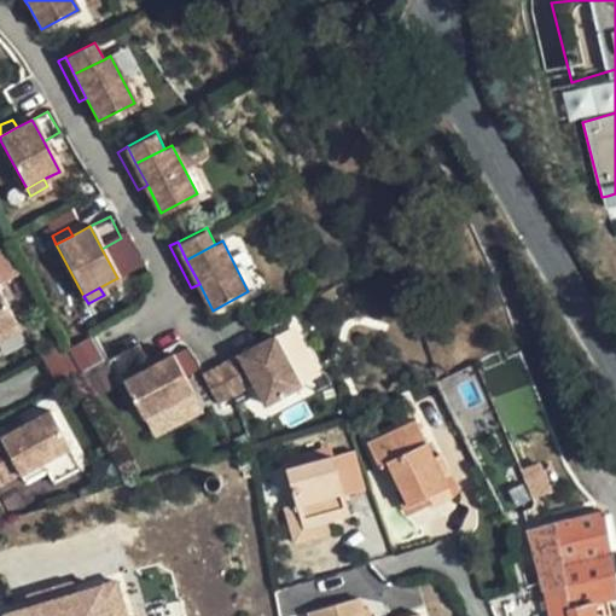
[(0,329),(15,321),(0,296),(0,329)]
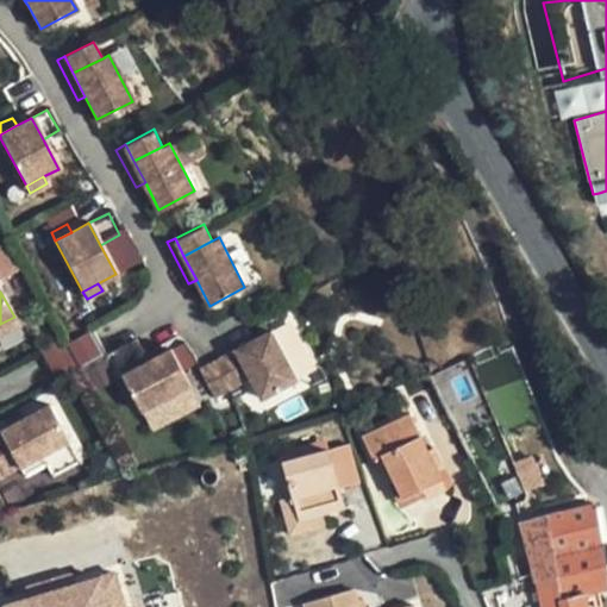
[(14,317),(0,324),(0,336),(18,326),(14,317)]
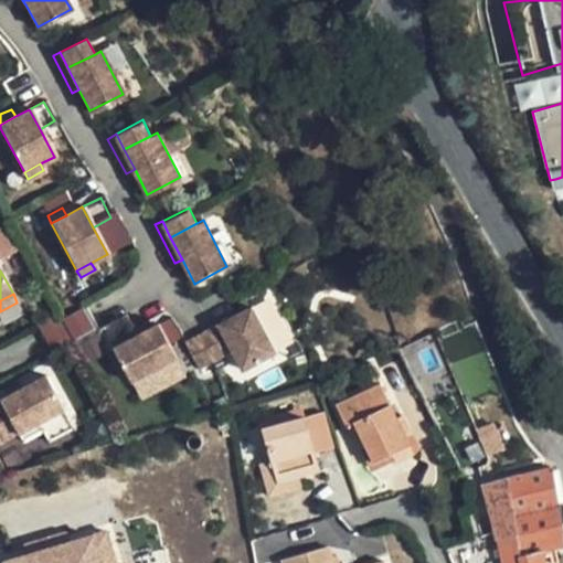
[(287,348),(276,325),(263,299),(227,318),(253,367),(287,348)]
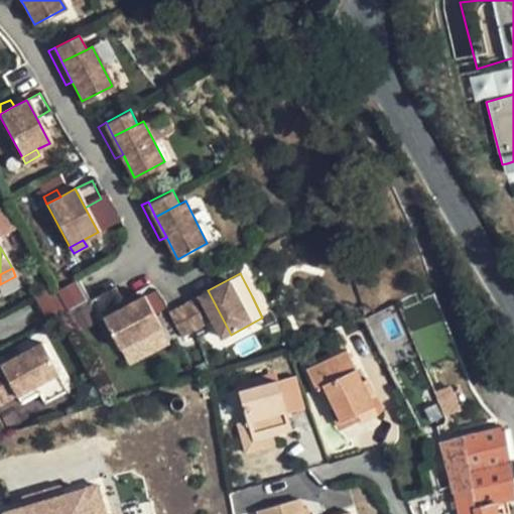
[(47,315),(87,293),(77,274),(36,295),(47,315)]
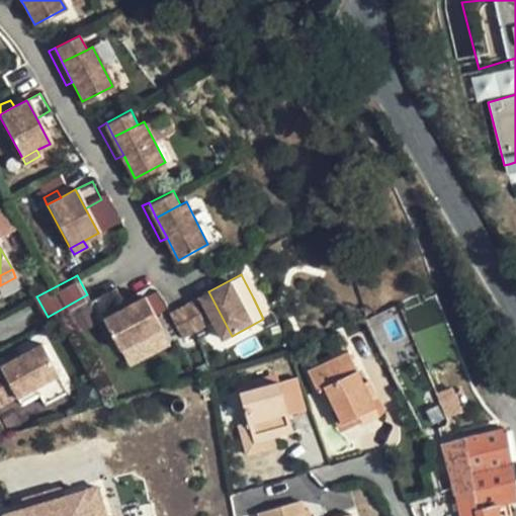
[(201,294),(190,301),(179,306),(192,332),(216,320),(201,294)]
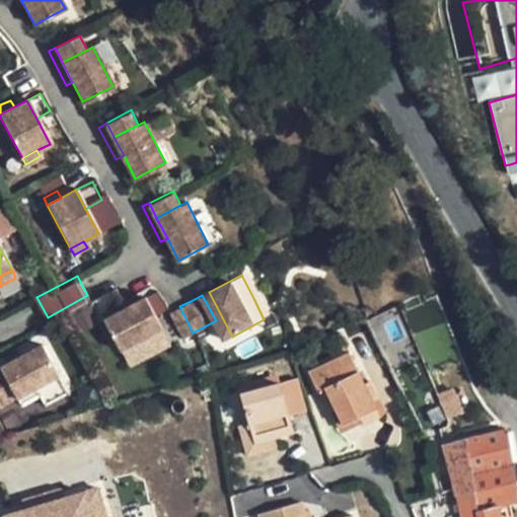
[(260,295),(253,298),(264,319),(270,316),(260,295)]
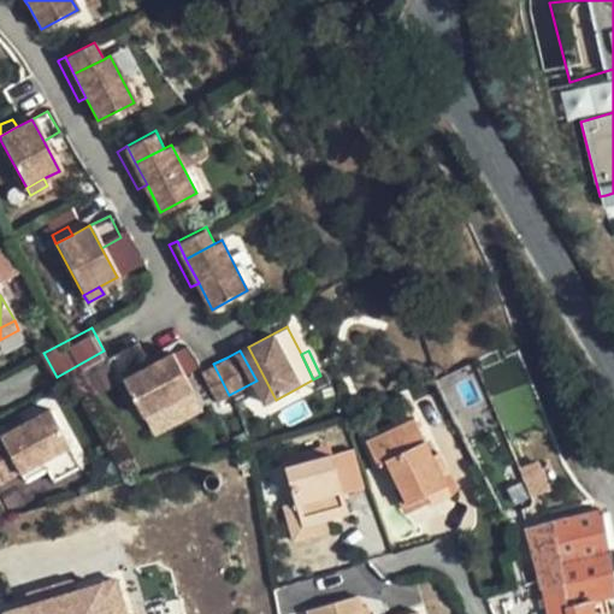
[(129,369),(134,376),(160,362),(157,354),(129,369)]
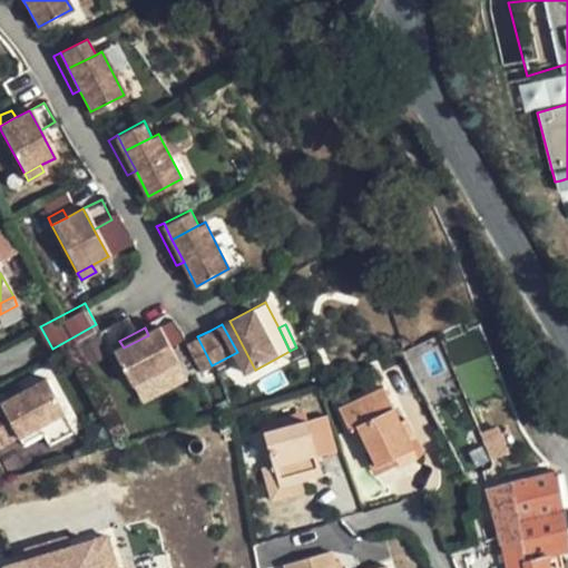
[(148,335),(124,348),(109,354),(128,391),(152,379),(167,371),(148,335)]
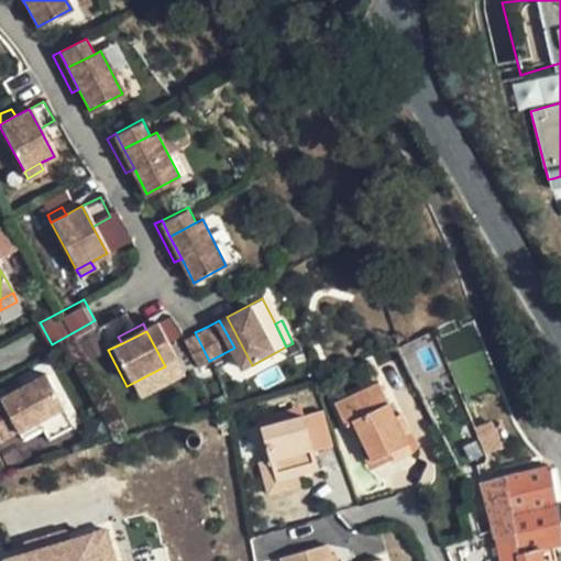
[(209,361),(195,332),(185,338),(167,347),(182,375),(209,361)]
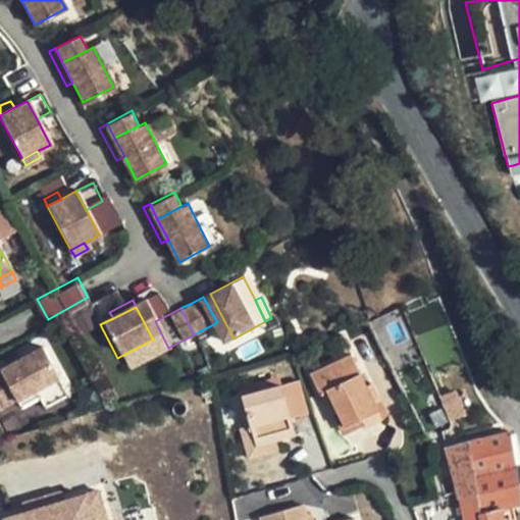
[(139,347),(117,358),(121,367),(143,356),(139,347)]
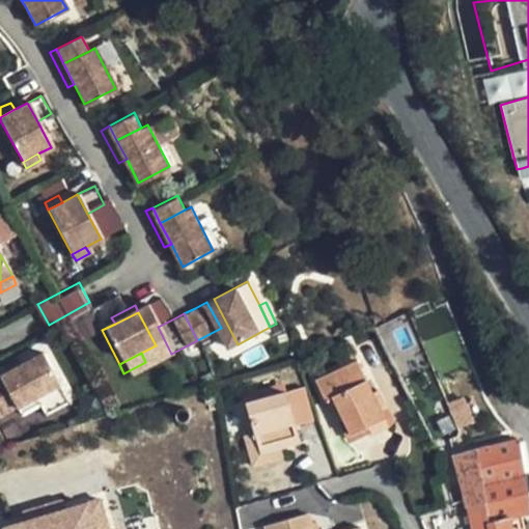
[(42,354),(22,364),(0,374),(0,412),(1,414),(17,406),(58,385),(42,354)]
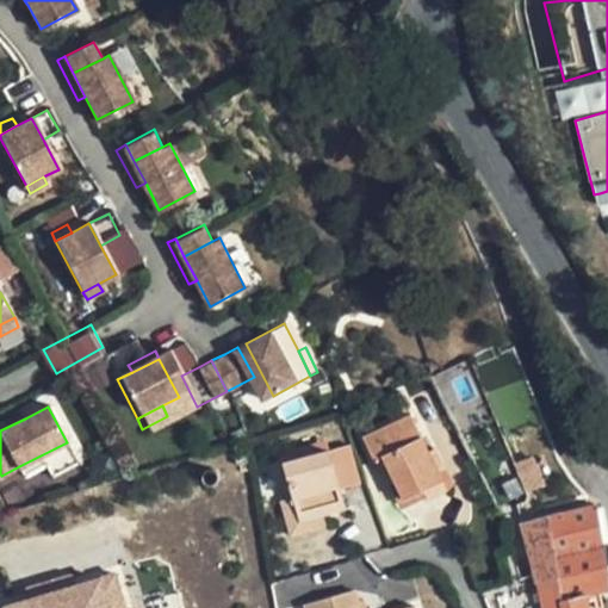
[(0,430),(25,419),(20,411),(0,421),(0,430)]
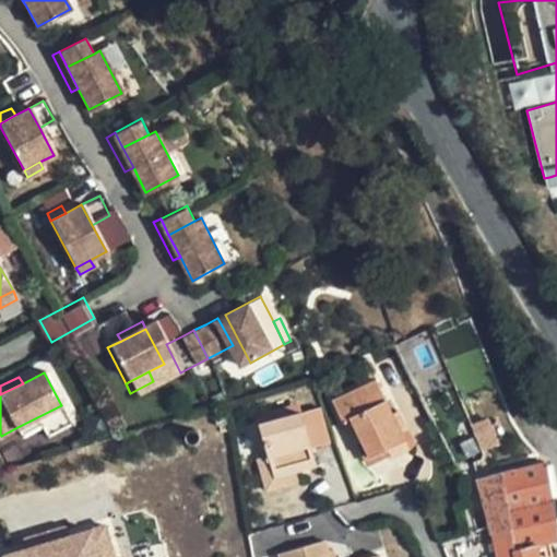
[(64,412),(61,405),(18,427),(21,434),(64,412)]
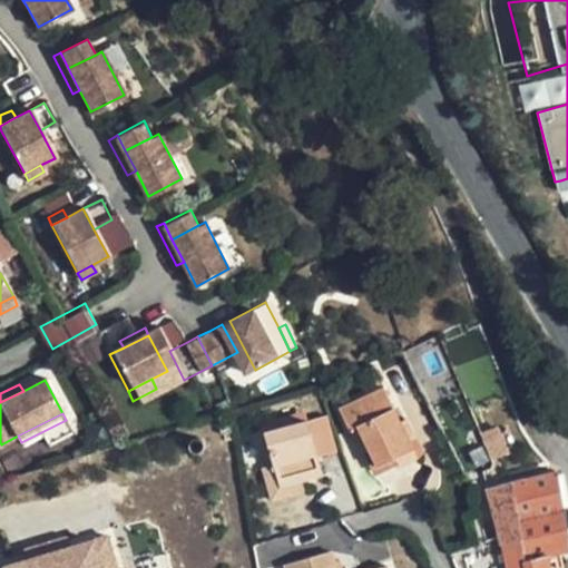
[(407,460),(395,431),(388,415),(351,429),(363,459),(370,473),(407,460)]
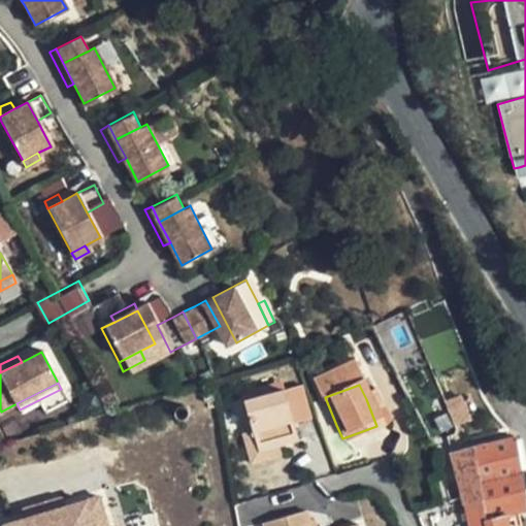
[(370,397),(366,399),(376,426),(342,438),(336,425),(329,428),(337,449),(357,440),(360,446),(386,434),(370,397)]
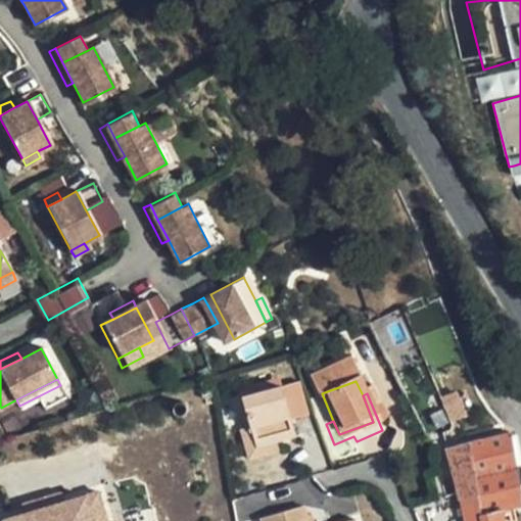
[(294,447),(289,427),(284,410),(280,396),(237,409),(250,459),(294,447)]
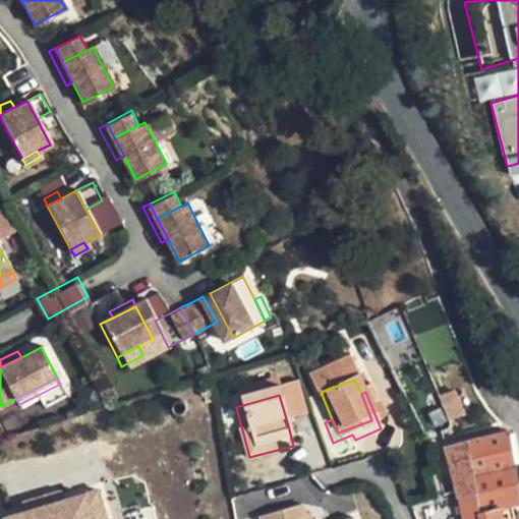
[(283,408),(288,425),(297,423),(292,405),(283,408)]
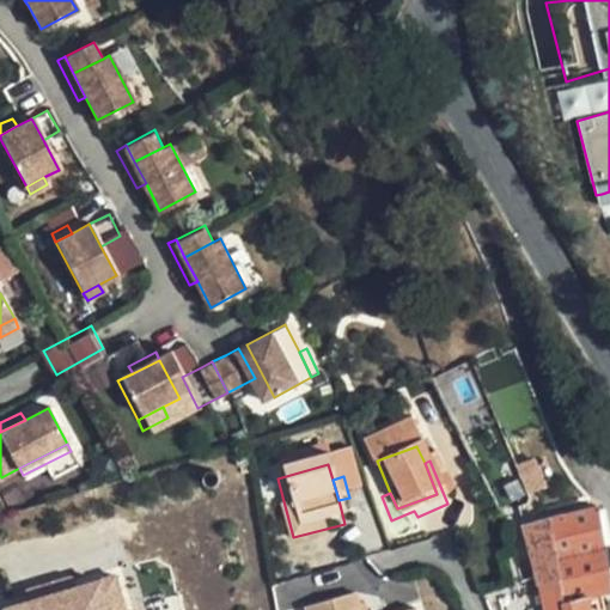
[(590,609),(586,593),(609,586),(609,565),(598,506),(522,523),(537,609),(590,609)]
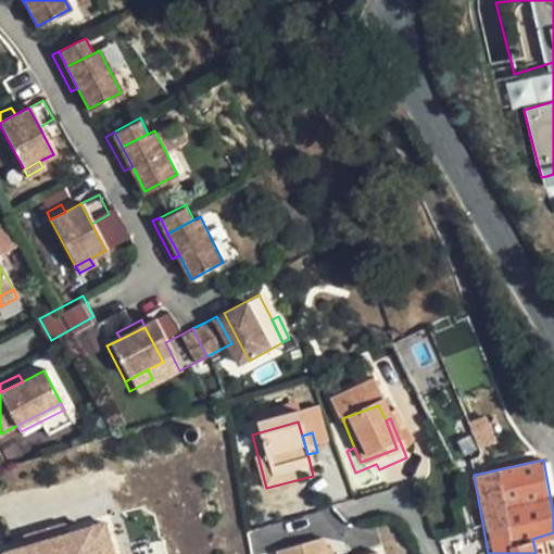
[(113,553),(101,523),(0,551),(0,553),(113,553)]
